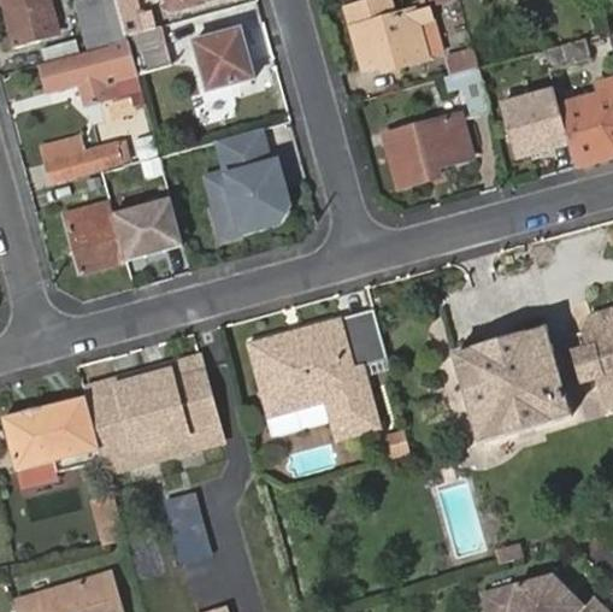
[(43,13),(46,23),(53,22),(47,0),(0,0),(0,3),(12,42),(39,35),(36,25),(34,17),(43,13)]
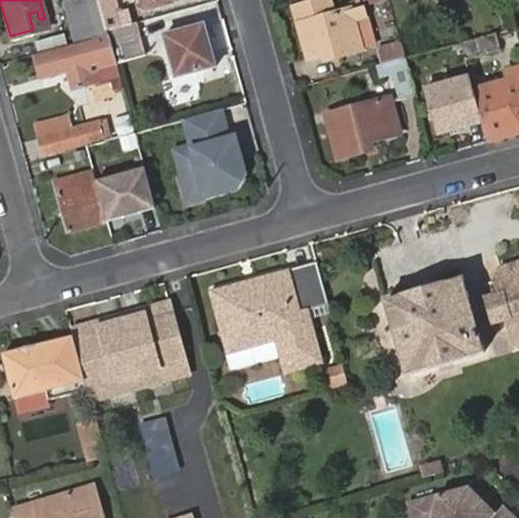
[(98,0),(106,27),(132,19),(127,6),(114,9),(111,0),(98,0)]
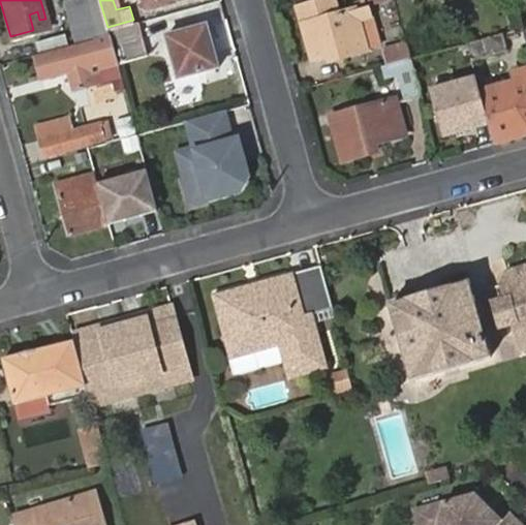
[(335,13),(331,0),(304,0),(297,2),(302,23),(335,13)]
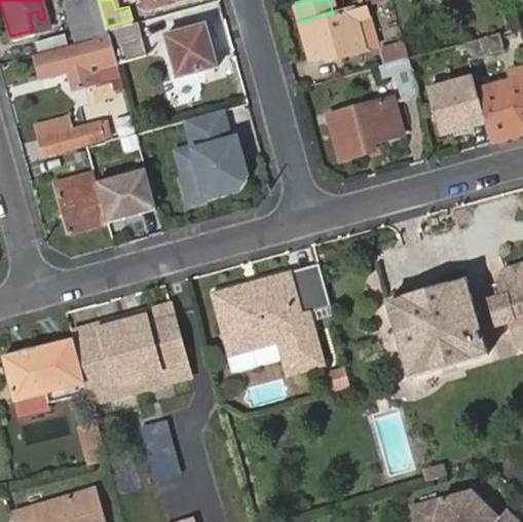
[(300,23),(309,58),(339,48),(340,53),(361,47),(361,46),(375,42),(367,14),(365,15),(362,6),(333,13),(300,23)]
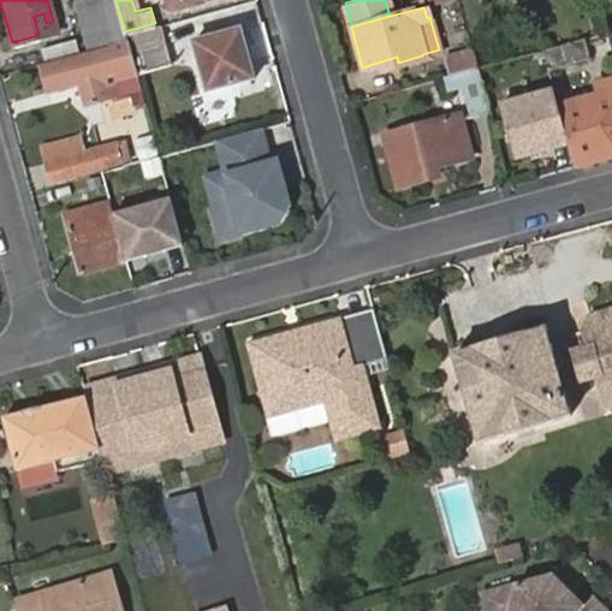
[(36,25),(46,23),(43,13),(34,17),(36,25)]
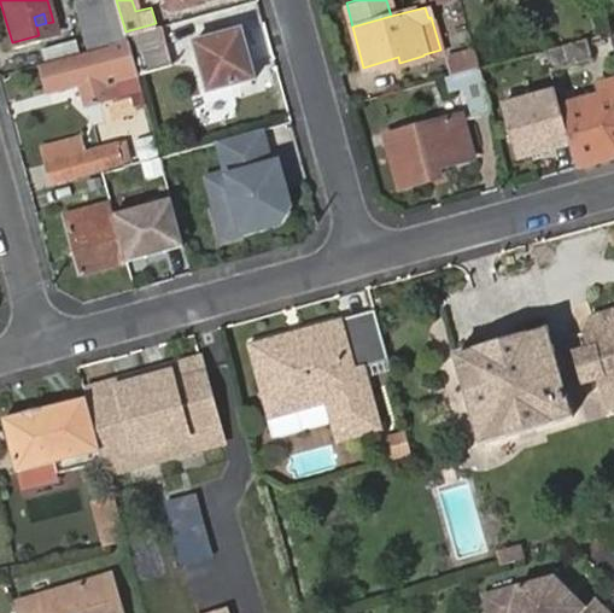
[(156,23),(126,31),(127,36),(136,69),(146,68),(141,51),(162,46),(156,23)]
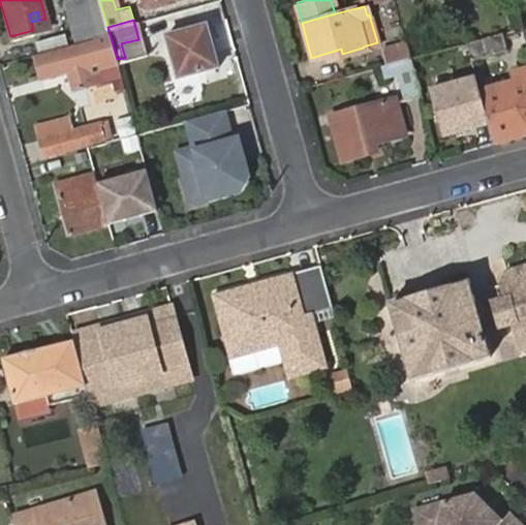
[(167,32),(179,74),(217,63),(206,22),(167,32)]
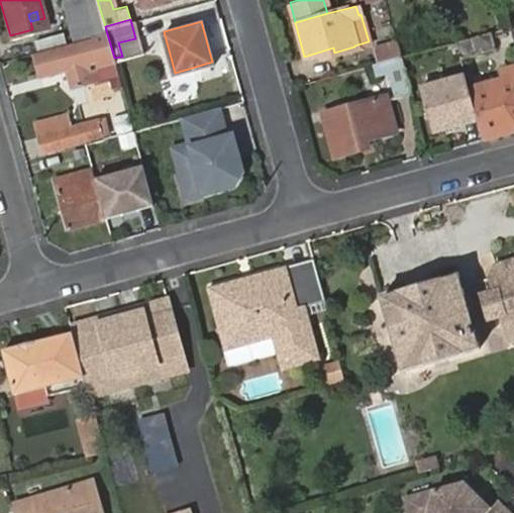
[(496,45),(491,29),(456,39),(460,56),(496,45)]
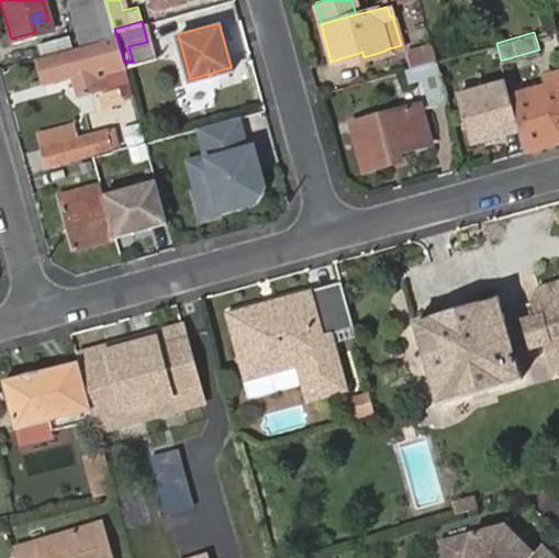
[(115,33),(99,38),(100,42),(37,57),(44,79),(69,73),(76,92),(105,85),(103,74),(93,76),(91,66),(105,63),(108,67),(124,63),(115,33)]
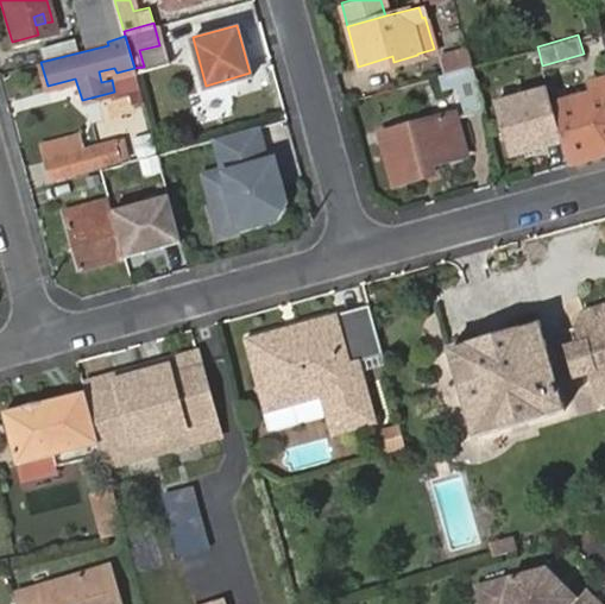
[(483,107),(472,64),(438,75),(441,87),(455,83),(462,112),(483,107)]
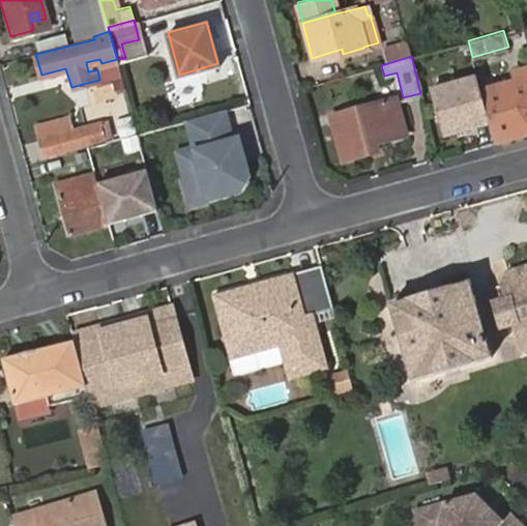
[(526,65),(513,70),(515,79),(480,89),(482,118),(493,141),(526,132),(526,65)]
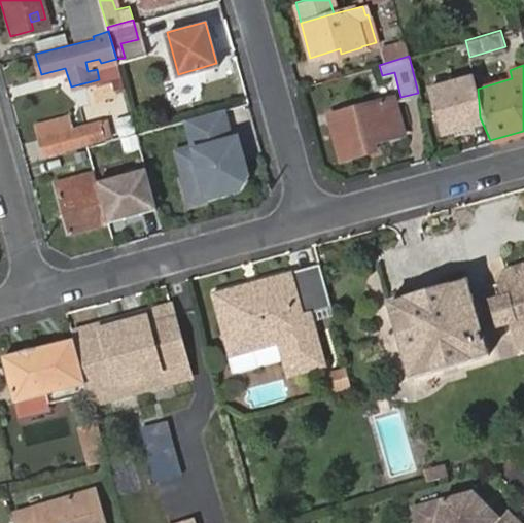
[(114,88),(124,84),(118,66),(109,69),(114,88)]
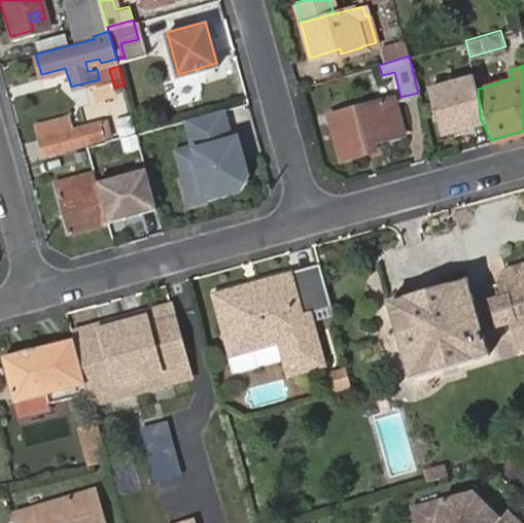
[(480,117),(469,76),(429,86),(441,128),(480,117)]
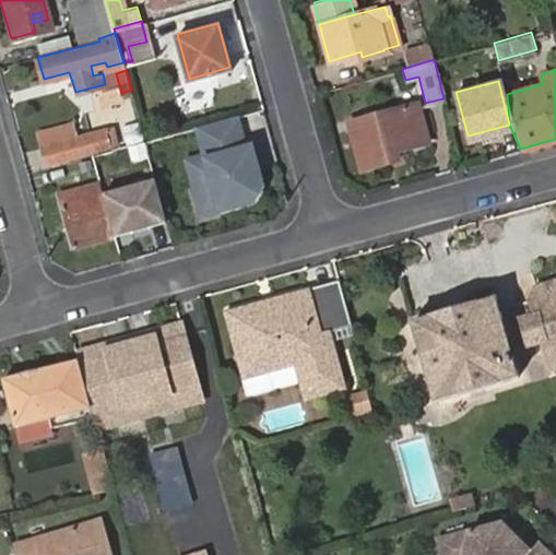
[(379,152),(392,149),(426,140),(416,99),(350,119),(364,168),(382,162),(379,152)]
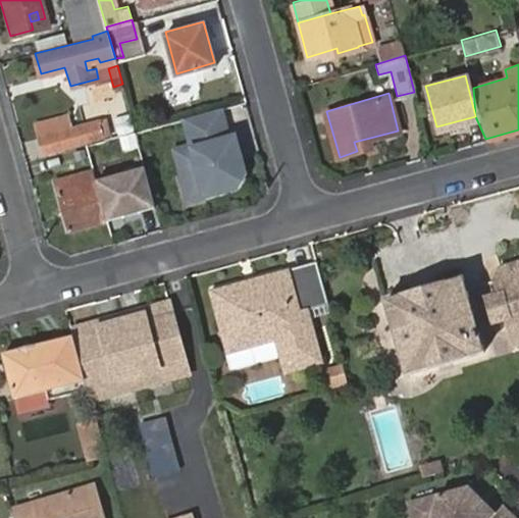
[(244,170),(234,134),(227,135),(219,106),(184,116),(191,143),(174,147),(180,170),(197,165),(205,194),(237,186),(244,170)]
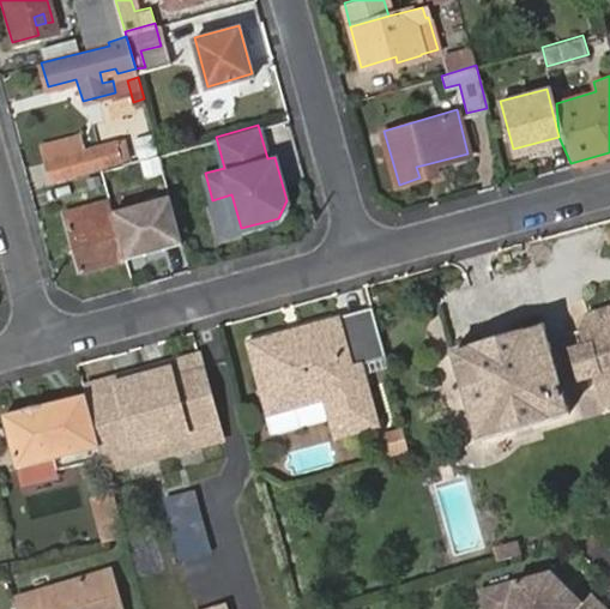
[(133,157),(156,152),(151,131),(128,136),(133,157)]
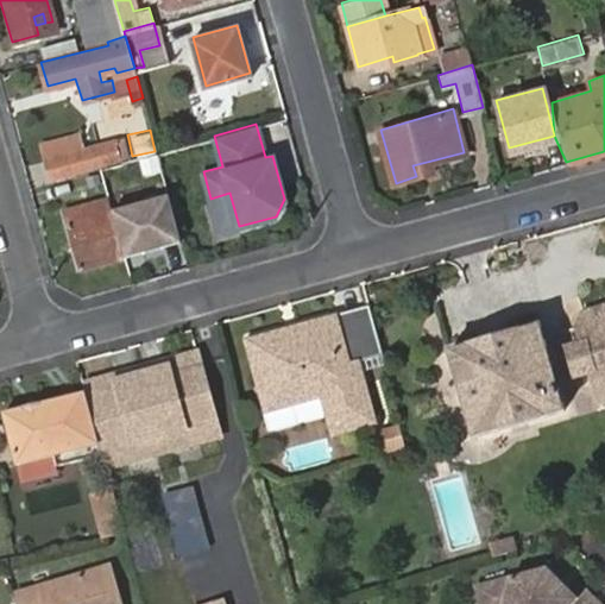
[(44,155),(49,174),(101,161),(95,140),(44,155)]
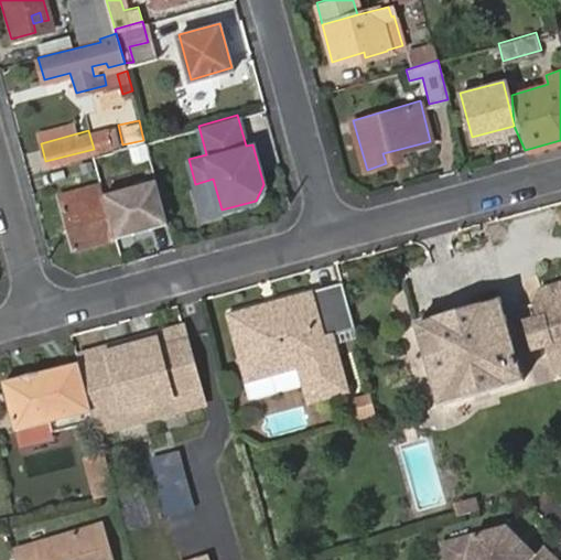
[(112,155),(111,149),(89,153),(92,162),(112,155)]
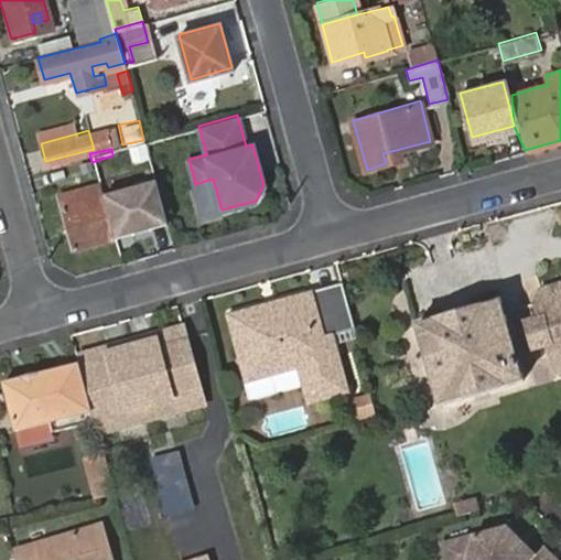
[(399,159),(396,150),(383,153),(386,163),(399,159)]
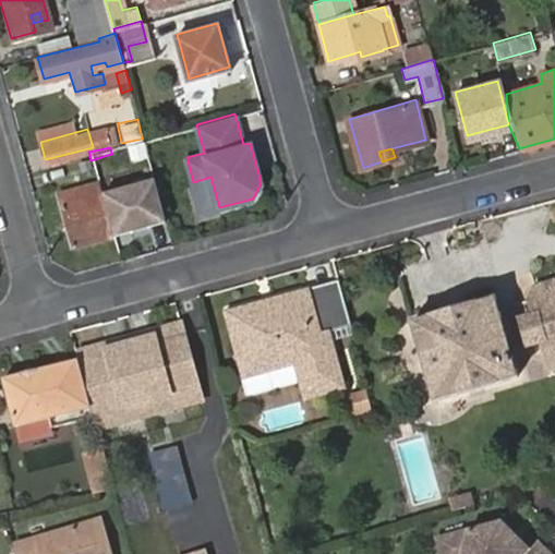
[(219,207),(210,177),(193,182),(202,213),(219,207)]
